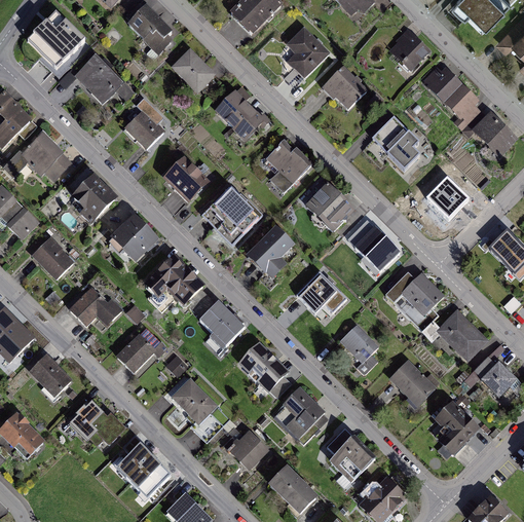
[(251,38),(283,6),(275,0),(240,0),(226,14),(251,38)]
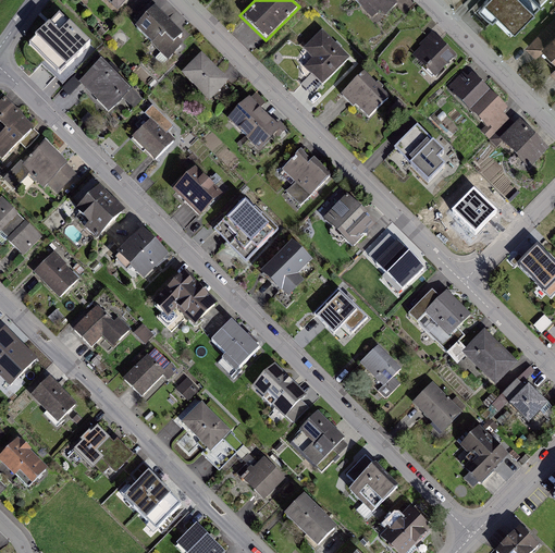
[(358,0),(371,13),(383,0),(358,0)]
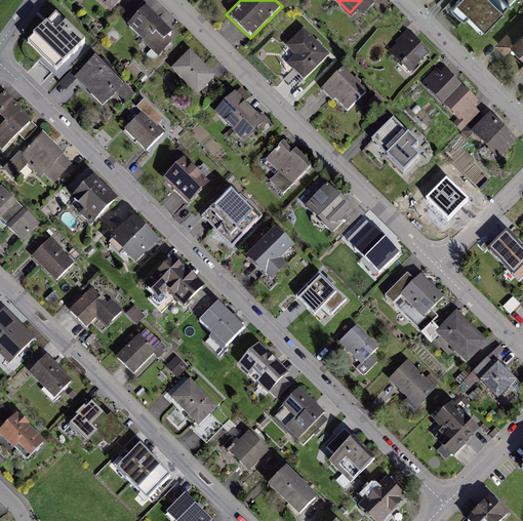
[(455,0),(483,27),(508,2),(506,0),(455,0)]
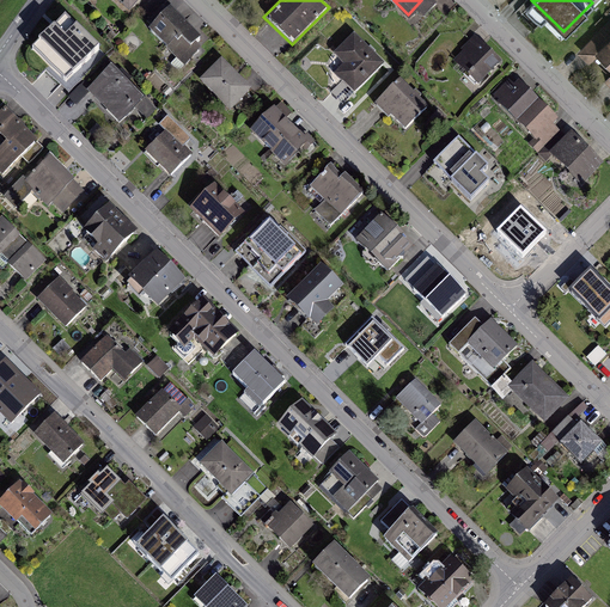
[(191,51),(202,42),(169,7),(150,26),(182,61),(191,51)]
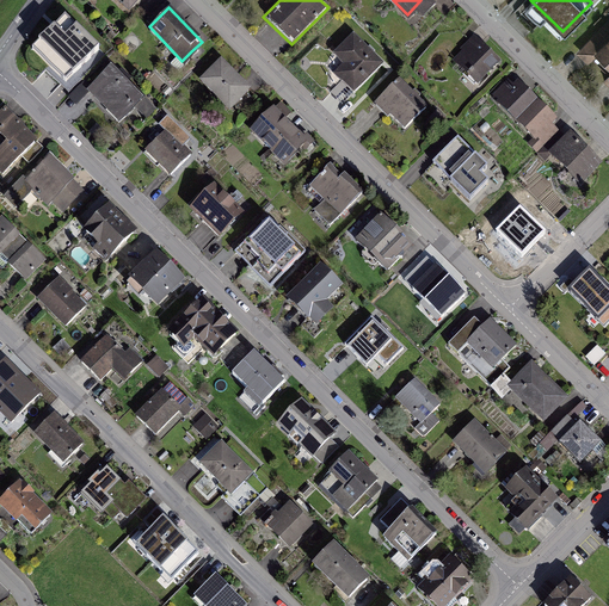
[(98,45),(63,12),(54,22),(30,45),(63,76),(98,45)]
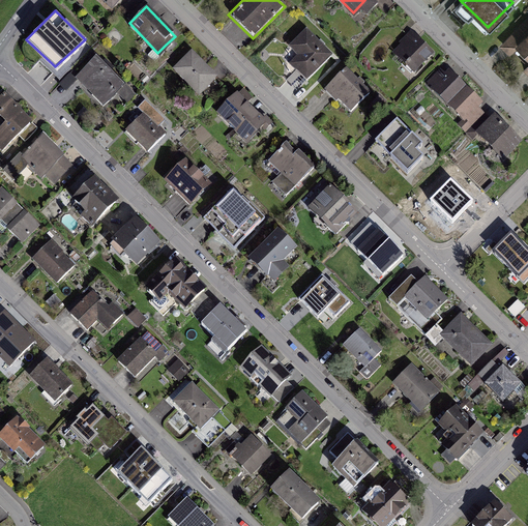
[(527,51),(527,16),(518,26),(501,42),(508,51),(518,41),(527,51)]
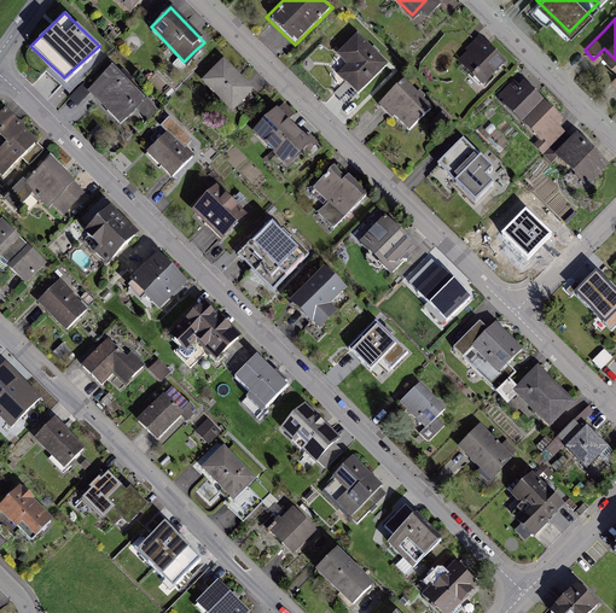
[(358,89),(385,63),(370,46),(356,34),(338,51),(350,62),(341,71),(358,89)]
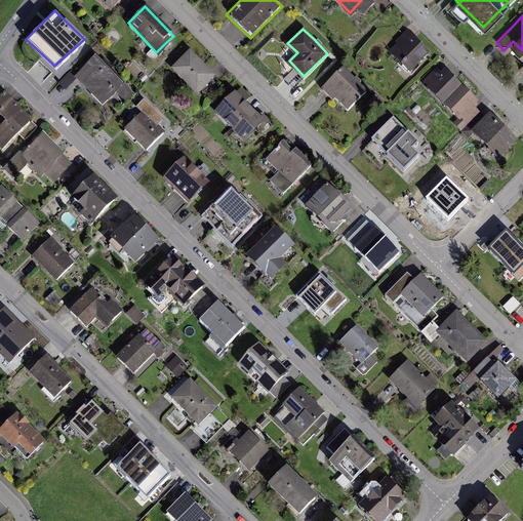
[(409,68),(427,49),(407,31),(389,49),(409,68)]
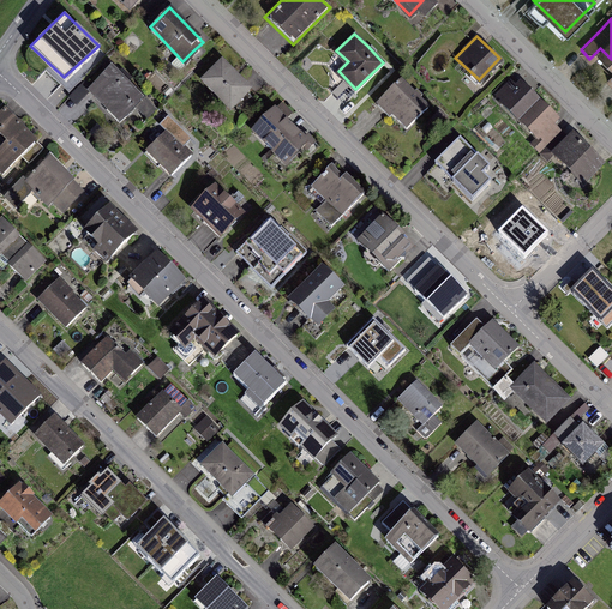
[(233,108),(253,88),(234,68),(225,59),(204,79),(233,108)]
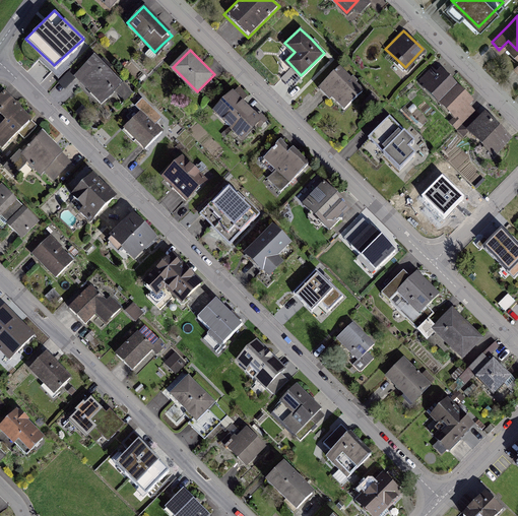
[(122,84),(93,57),(76,75),(91,90),(105,103),(122,84)]
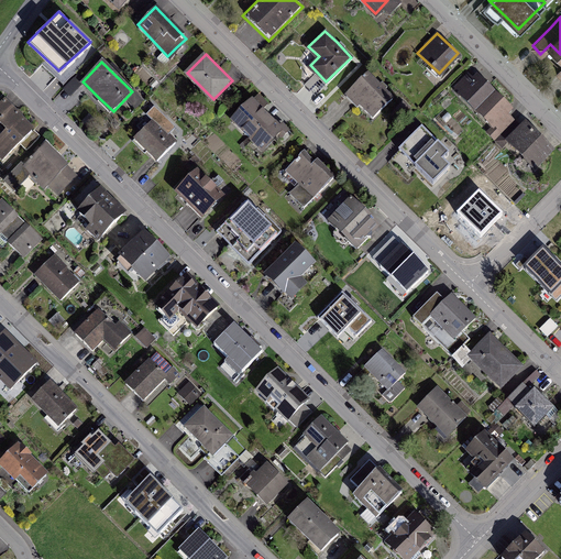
[(502,136),(518,120),(497,99),(479,80),(470,72),(452,88),(502,136)]
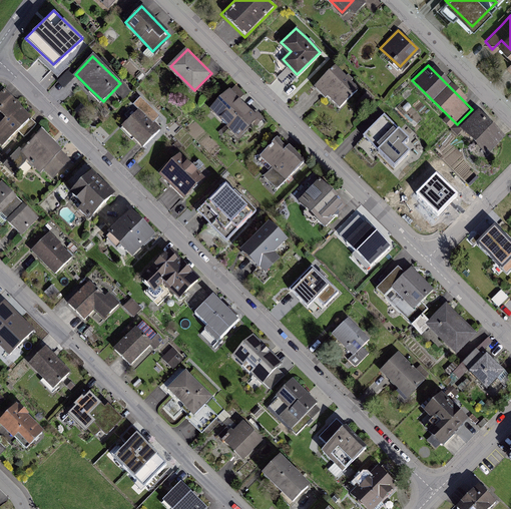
[(343,76),(333,66),(316,83),(338,104),(354,87),(343,76)]
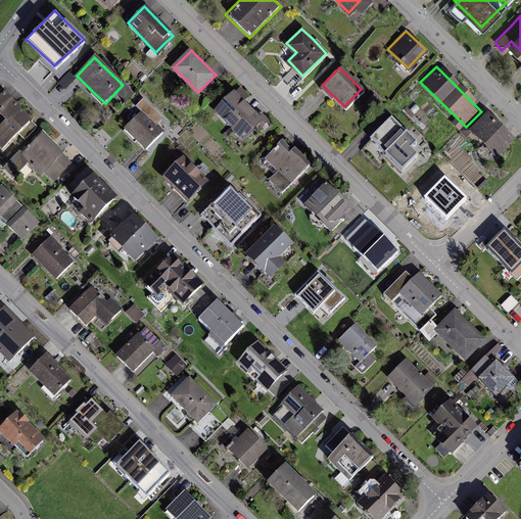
[(242,138),(264,118),(245,98),(237,89),(216,109),(242,138)]
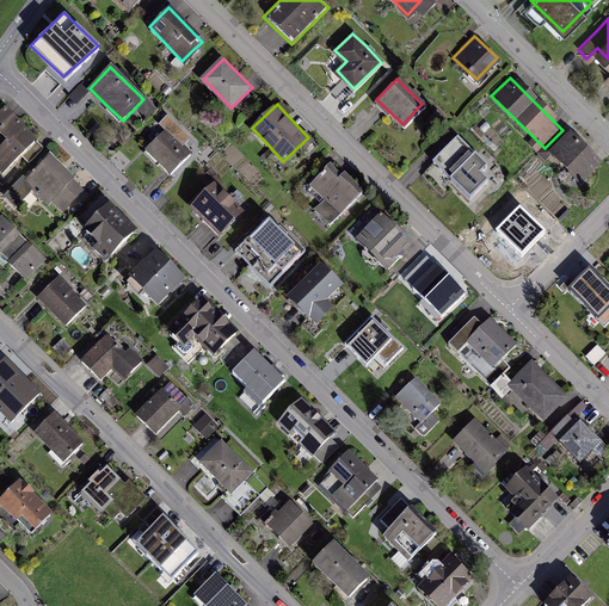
[(428,116),(435,123),(444,116),(438,107),(428,116)]
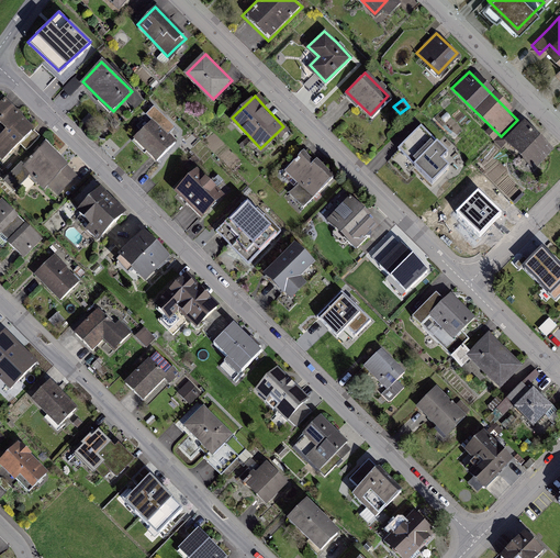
[(24,145),(36,133),(23,119),(4,101),(0,104),(0,122),(7,129),(0,134),(0,158),(19,140),(24,145)]
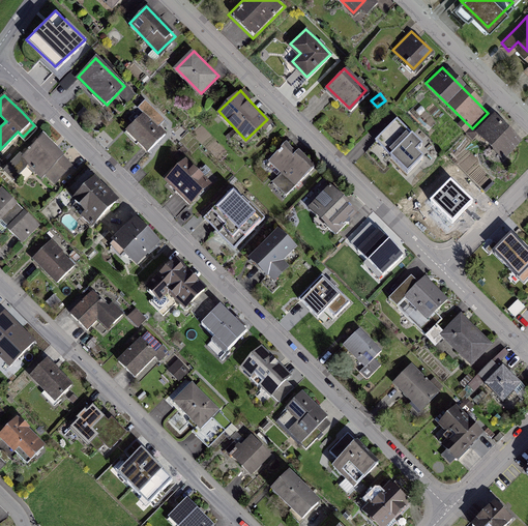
[(158,124),(144,111),(125,129),(145,148),(164,128),(158,124)]
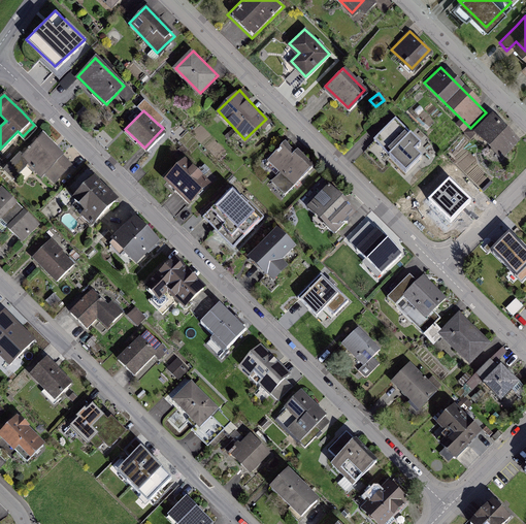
[(502,159),(520,137),(507,126),(491,112),(472,133),(502,159)]
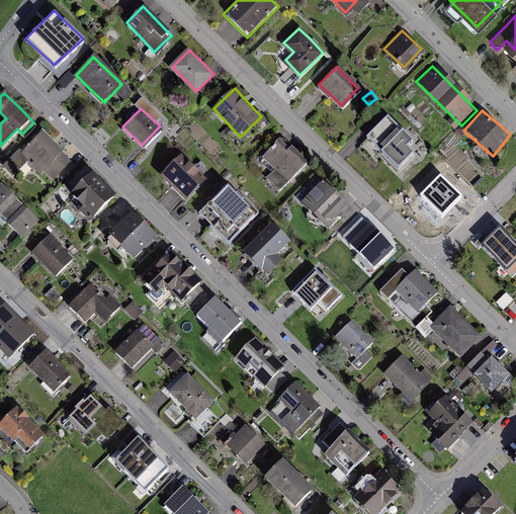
[(398,166),(411,153),(403,145),(411,137),(388,115),(383,118),(365,136),(398,166)]
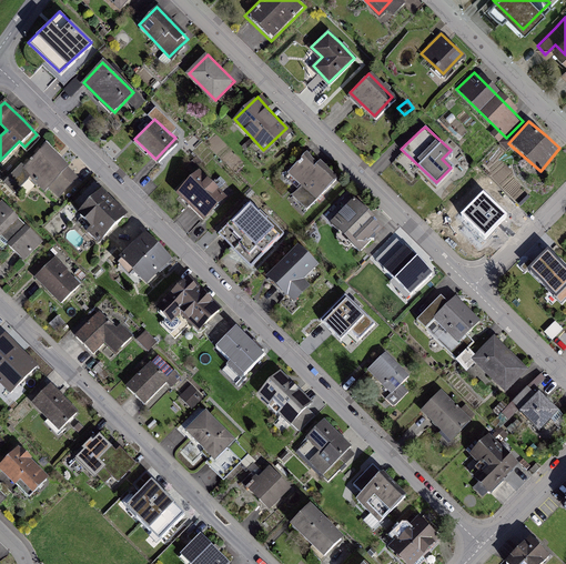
[(57,192),(77,171),(57,152),(47,142),(26,162),(57,192)]
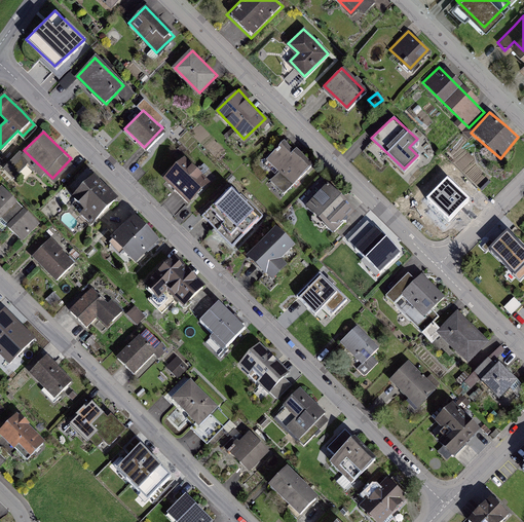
[(296,154),(282,141),(266,158),(294,182),(309,165),(296,154)]
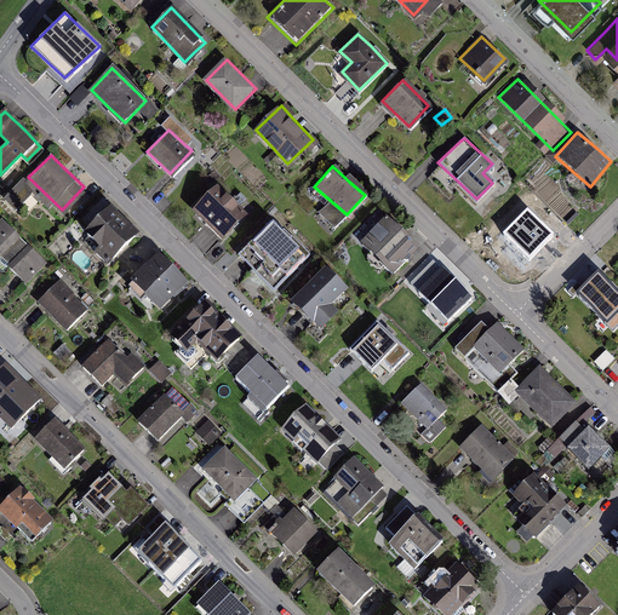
[(206,220),(219,234),(242,212),(213,183),(192,206),(206,220)]
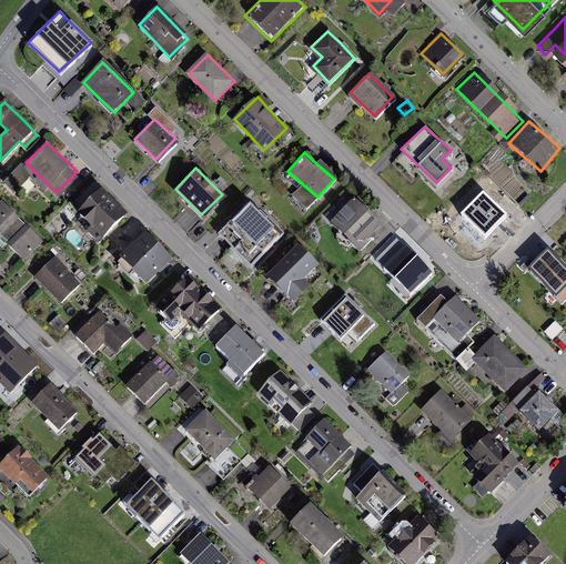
[(498,221),(505,214),(478,189),(458,210),(485,234),(498,221)]
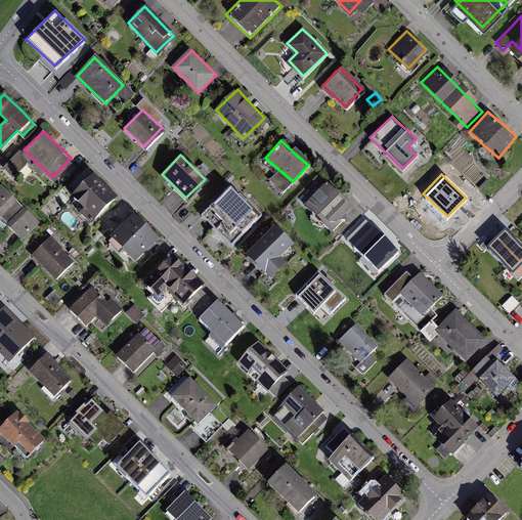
[(94,218),(116,197),(103,185),(93,175),(72,196),(94,218)]
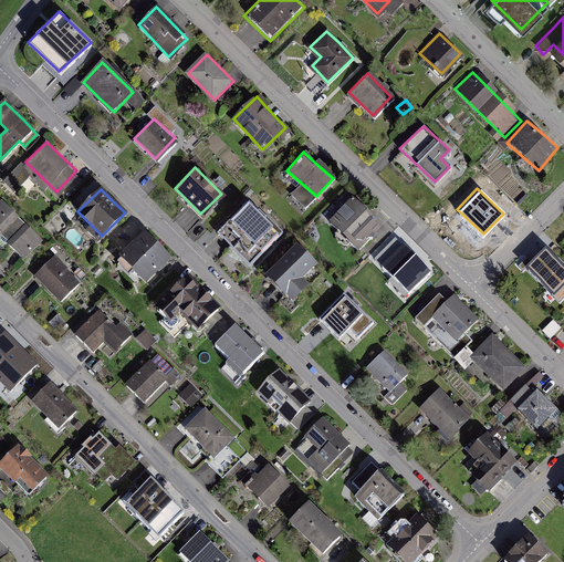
[(40,237),(0,198),(0,240),(19,259),(37,240),(40,237)]
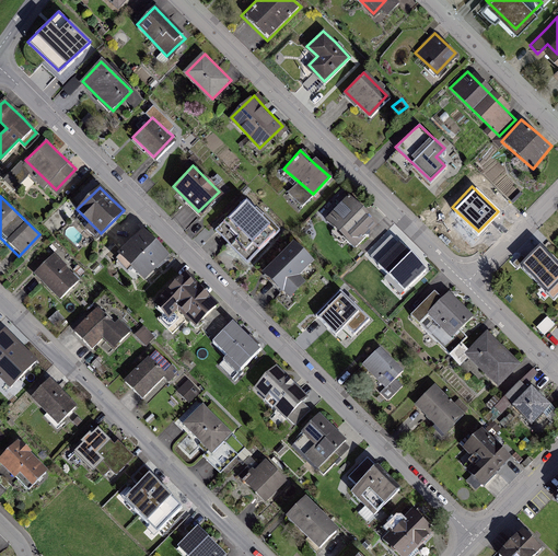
[(266,239),(278,227),(246,197),(240,203),(218,227),(250,257),(266,239)]
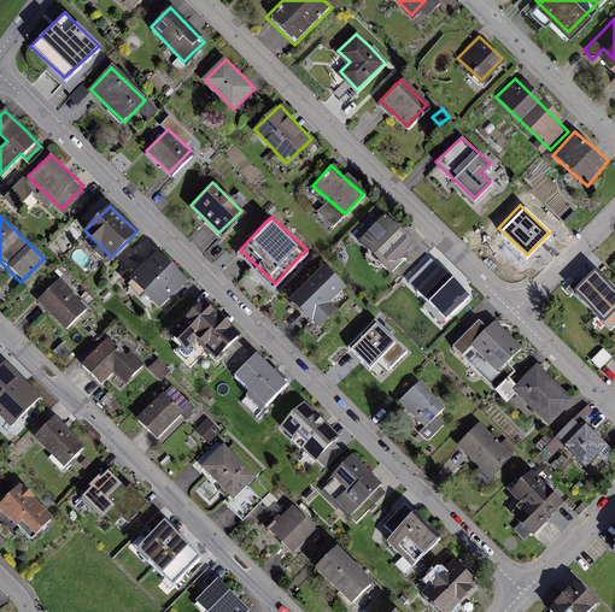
[(405,248),(411,243),(384,218),(363,240),(390,265),(405,248)]
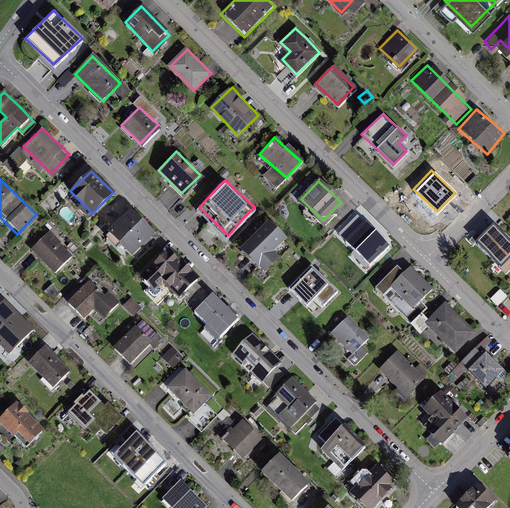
[(143,240),(154,231),(138,214),(130,205),(109,226),(131,251),(143,240)]
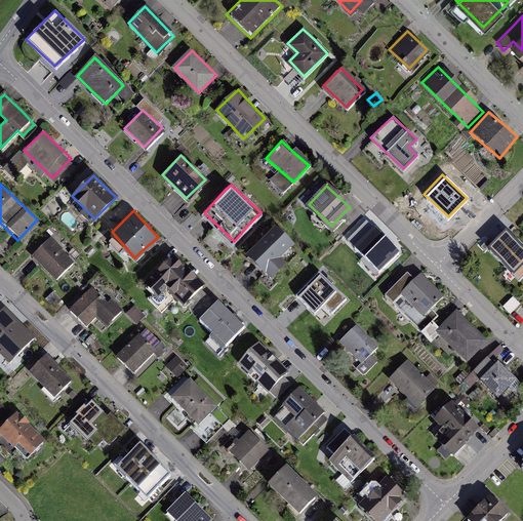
[(393,244),(369,219),(349,238),(377,269),(397,248),(393,244)]
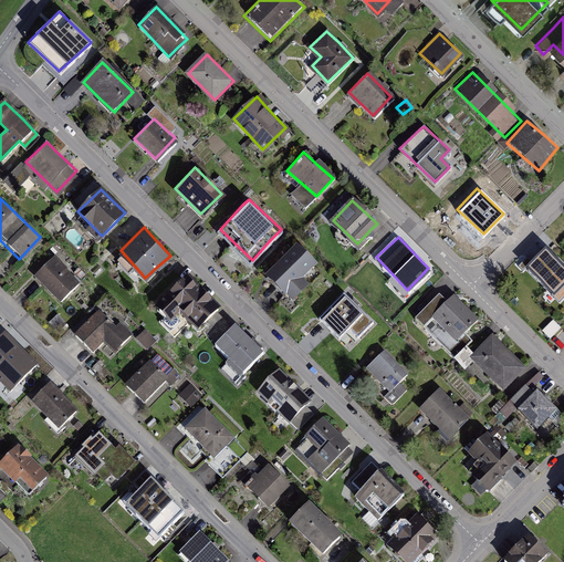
[(264,274),(291,301),(307,284),(300,277),(315,262),(295,243),(286,253),(264,274)]
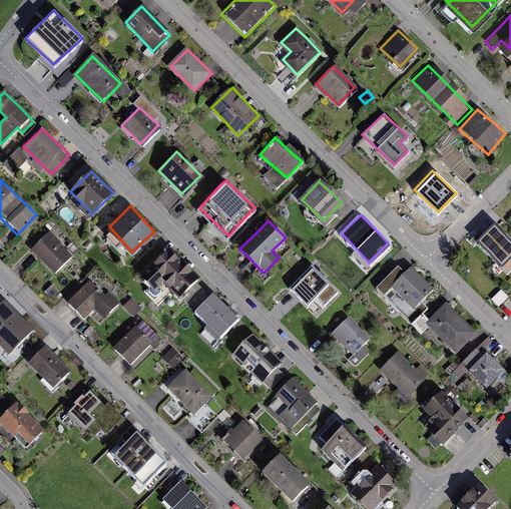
[(508,275),(510,271),(510,239),(503,232),(494,224),(476,244),(508,275)]
